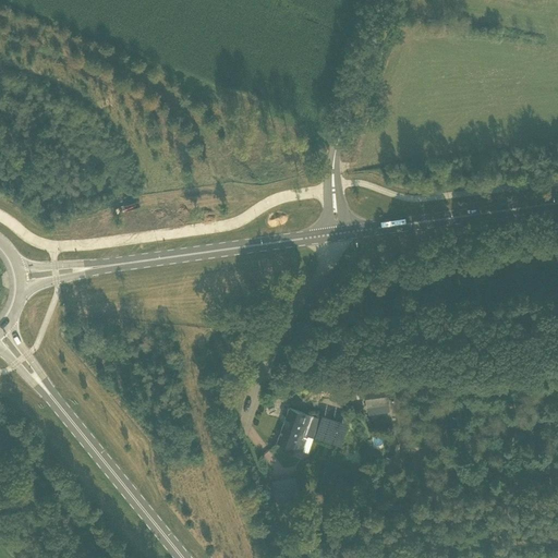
[(364,390),(367,409),(389,405),(387,386),(364,390)]
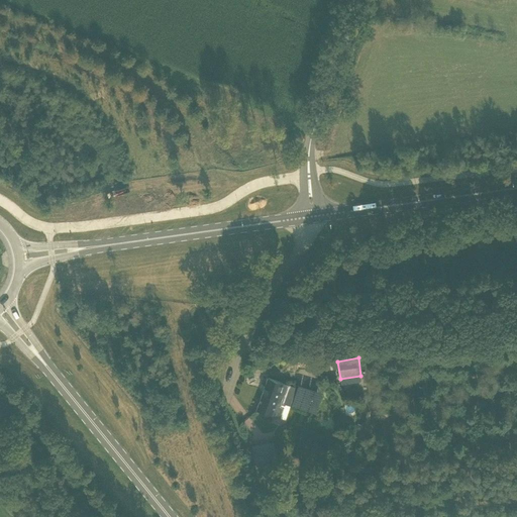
[(290,406),(295,392),(290,391),(292,386),(268,378),(256,410),(272,415),(273,415),(281,418),(284,407),(280,406),(281,403),(285,405),(286,404),(290,406)]
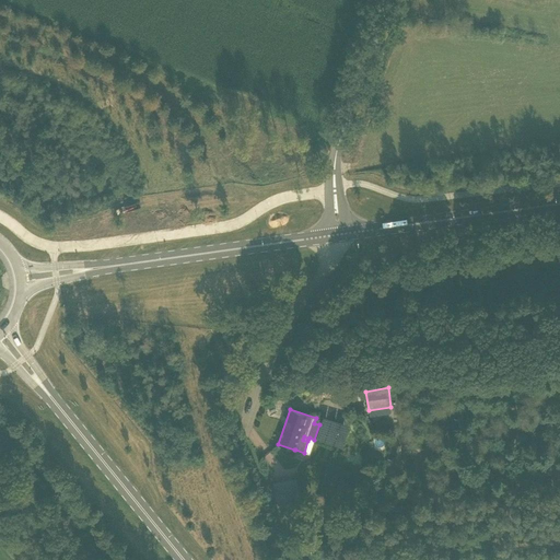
[(302,505),(298,479),(292,480),(296,506),(302,505)]
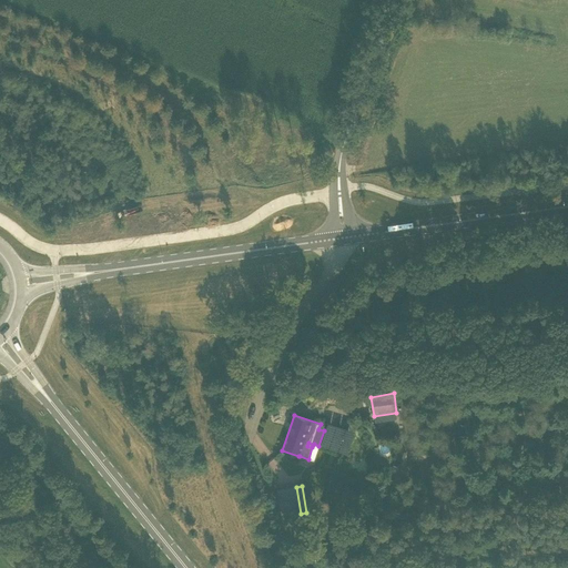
[(286,516),(283,489),(277,490),(281,516),(286,516)]
